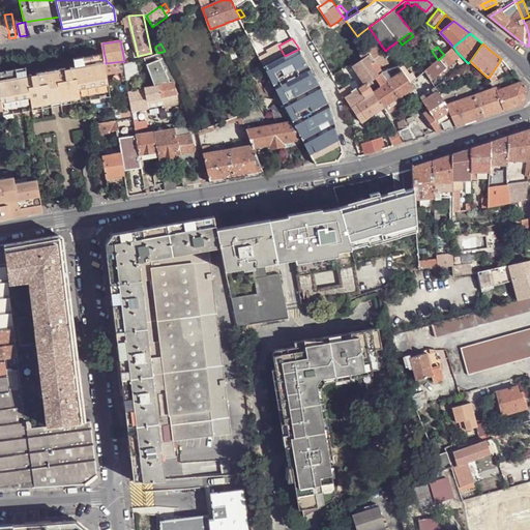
[(306,148),(316,165),(326,163),(334,162),(342,150),(330,110),(318,83),(299,49),(285,56),(265,66),(278,92),(285,104),(286,108),(289,113),(293,121),(302,140),(304,142),(306,148)]
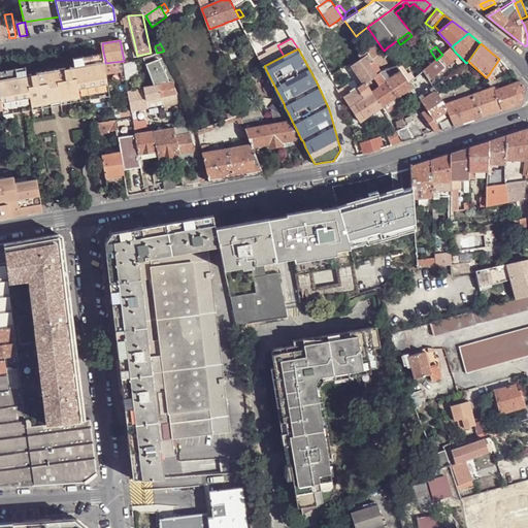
[(436,60),(423,71),(428,79),(457,57),(454,53),(450,48),(450,50),(442,55),(436,60)]
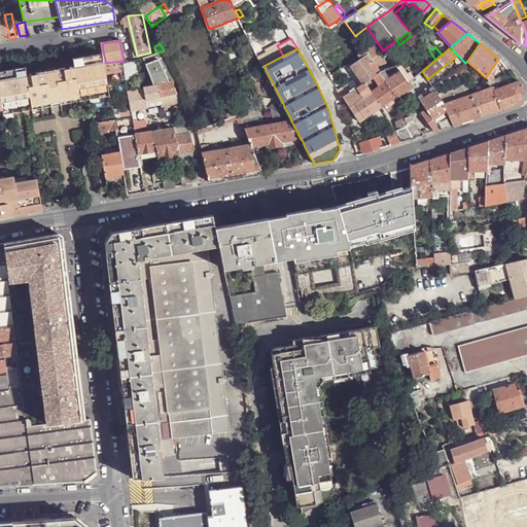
[(103,51),(74,57),(75,65),(105,60),(103,51)]
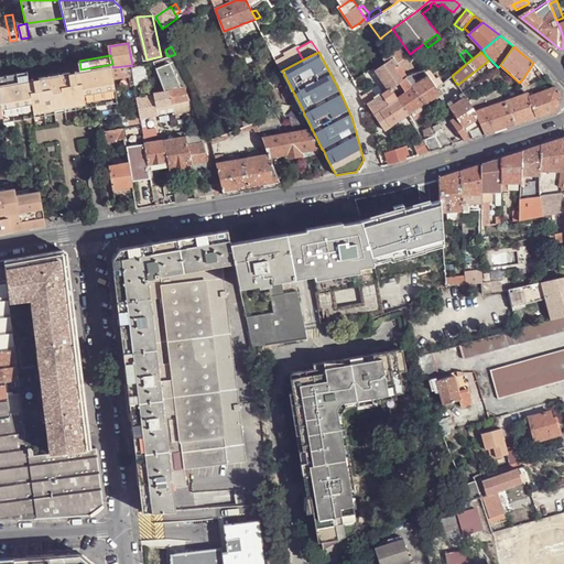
[(167,56),(153,63),(156,73),(160,79),(165,91),(170,90),(188,87),(173,55),(167,56)]
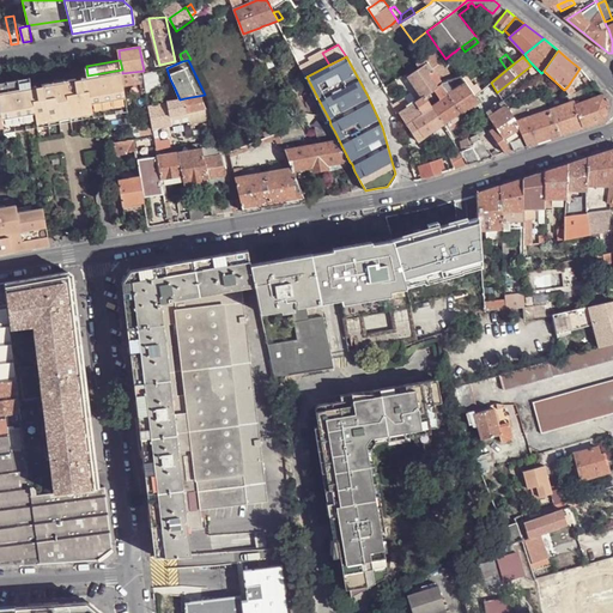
[(426,62),(422,65),(437,86),(442,84),(441,83),(449,80),(453,79),(442,61),(431,70),(426,62)]
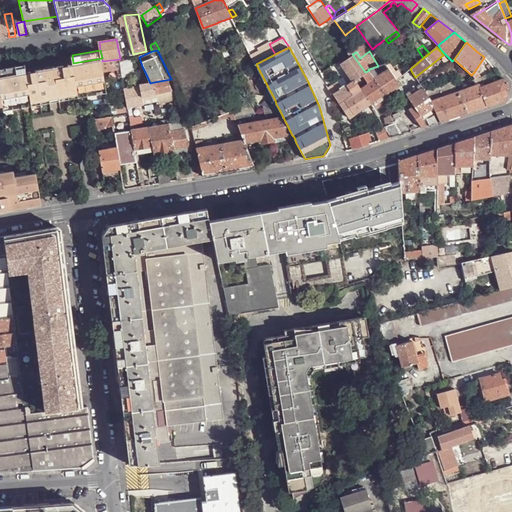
[(340,63),(353,81),(354,80),(362,74),(365,72),(352,54),(349,57),(340,63)]
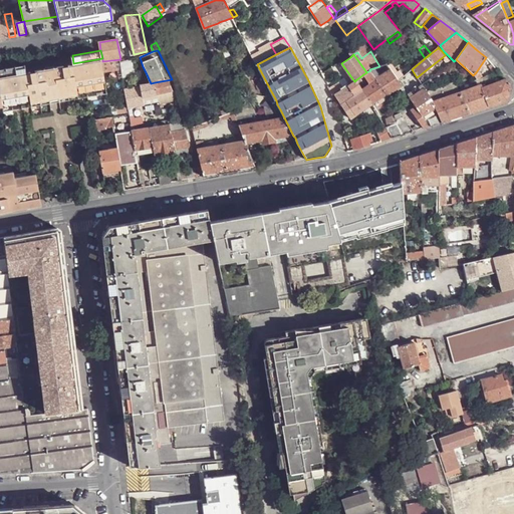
[(102,61),(102,58),(73,63),(69,64),(69,65),(63,66),(62,64),(37,69),(37,70),(30,71),(26,71),(0,75),(0,96),(2,105),(2,109),(12,107),(107,91),(102,61)]
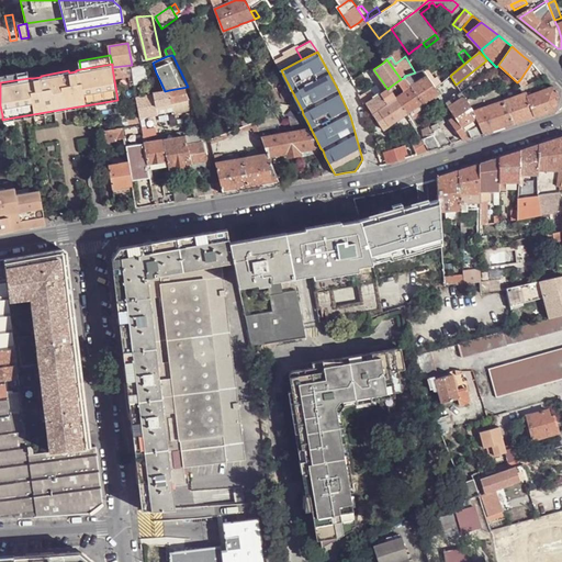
[(143,65),(132,68),(136,85),(148,81),(143,65)]
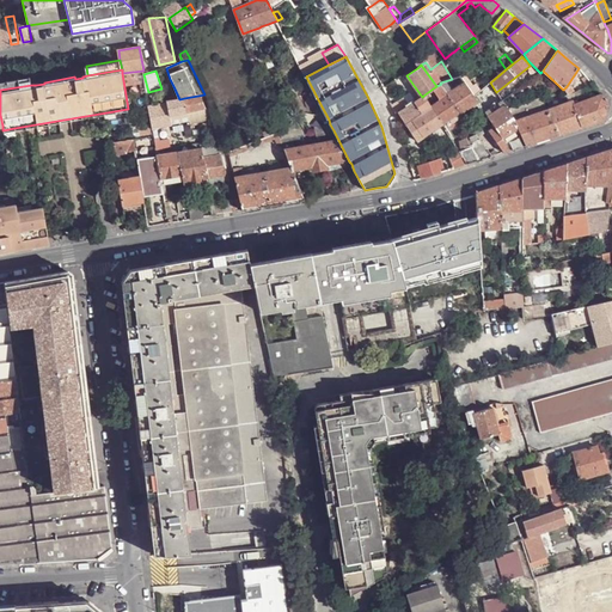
[(269,71),(258,75),(261,80),(271,77),(269,71)]
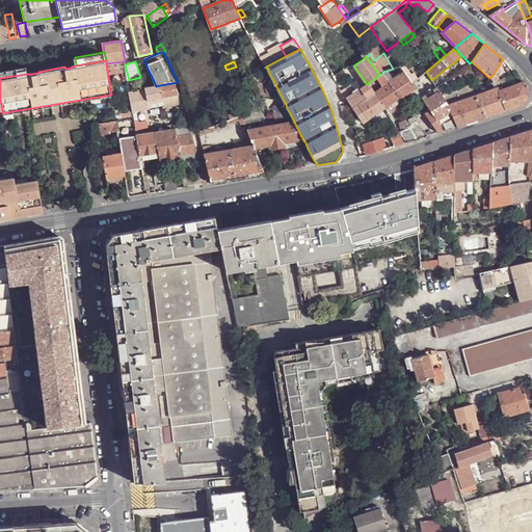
[(0,78),(27,74),(26,67),(0,71),(0,78)]
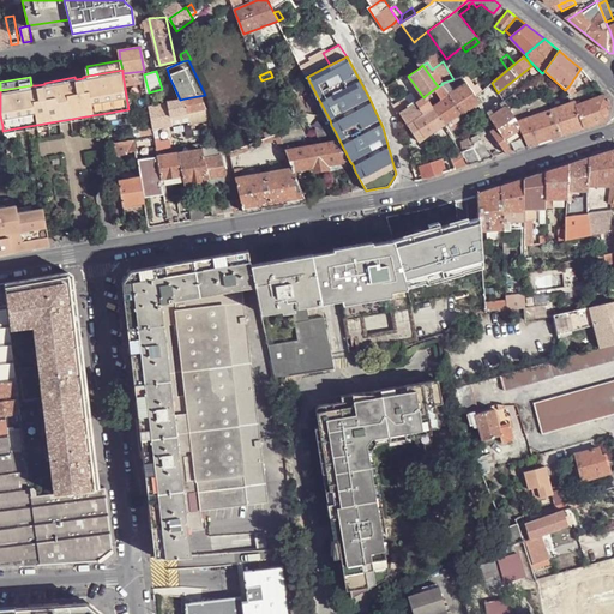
[(449,92),(455,89),(450,80),(441,83),(443,84),(449,92)]
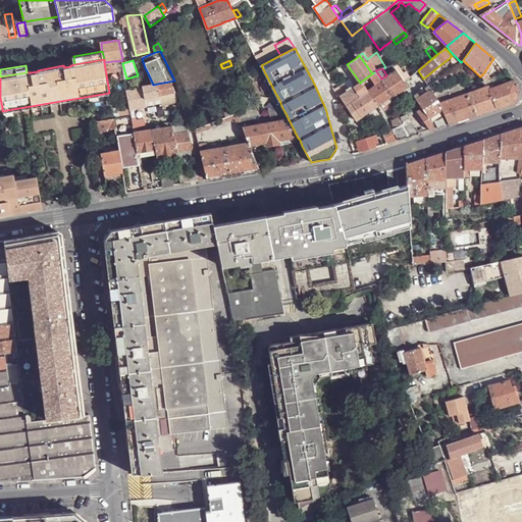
[(386,75),(381,79),(393,95),(407,86),(404,82),(401,76),(396,69),(386,75)]
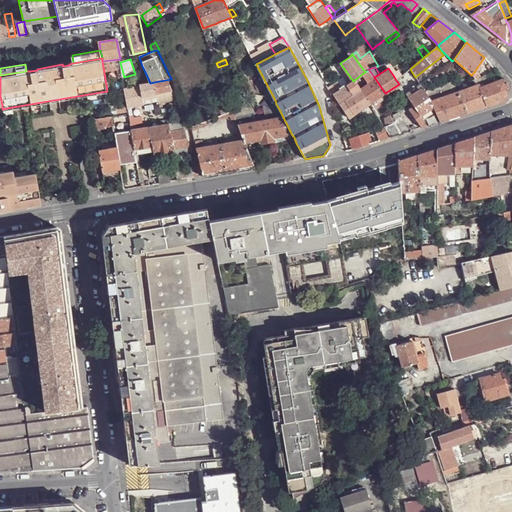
[(401,76),(396,80),(399,84),(405,93),(420,84),(415,77),(410,69),(401,76)]
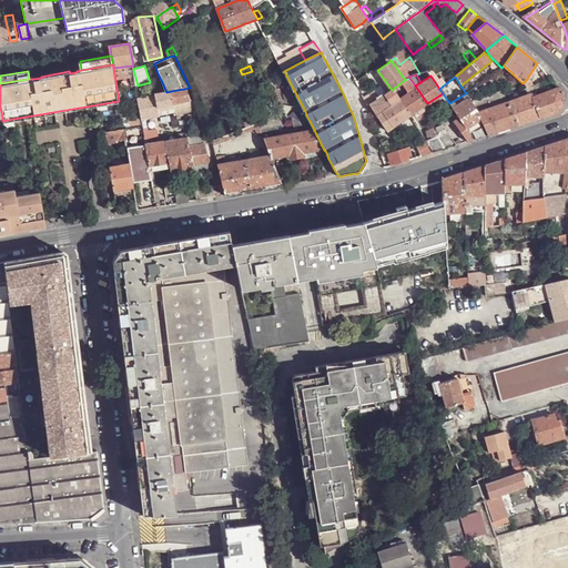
[(405,80),(402,82),(405,88),(408,92),(399,98),(401,100),(411,114),(425,105),(427,103),(415,85),(409,78),(405,80)]
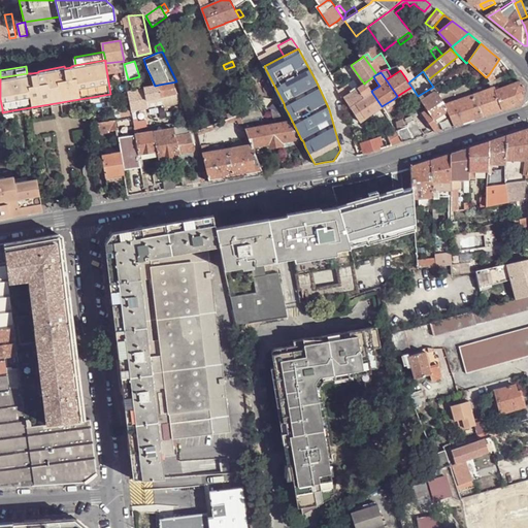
[(496,79),(490,83),(491,83),(493,87),(505,83),(502,76),(501,75),(496,79)]
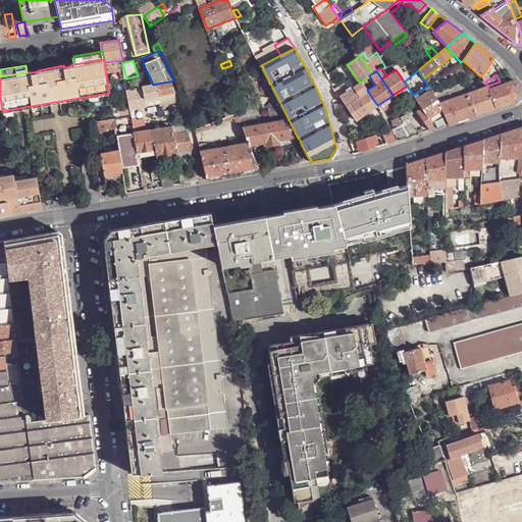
[(174,81),(157,84),(159,96),(160,96),(161,102),(162,106),(169,104),(185,101),(176,81),(174,81)]
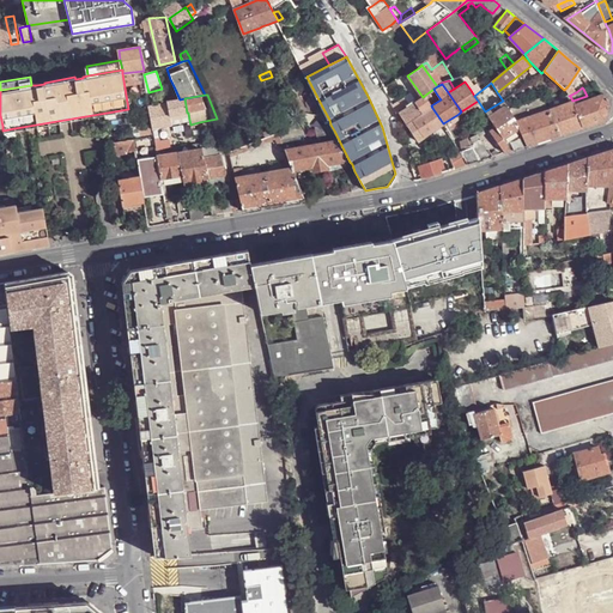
[(441,99),(437,95),(428,101),(431,105),(441,99)]
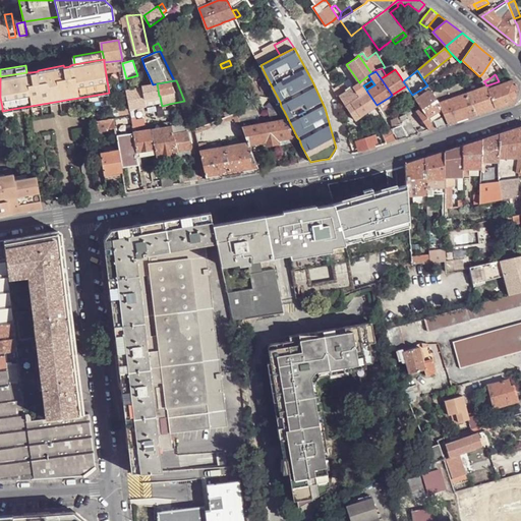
[(512,80),(488,88),(495,109),(505,105),(514,102),(519,88),(512,80)]
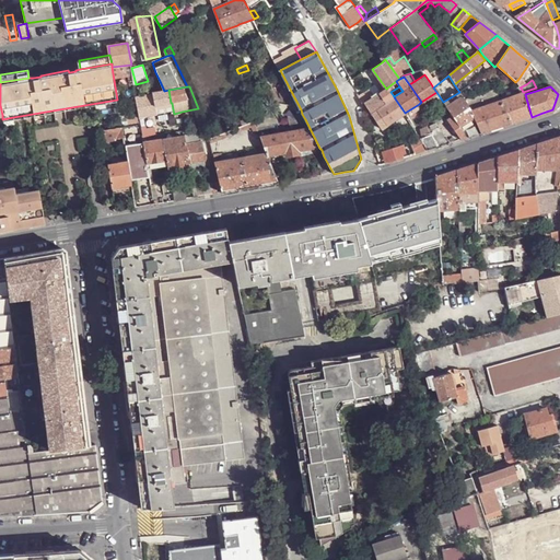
[(372,114),(395,98),(394,96),(391,92),(387,88),(386,89),(381,93),(380,93),(372,97),(374,102),(366,107),(372,114)]
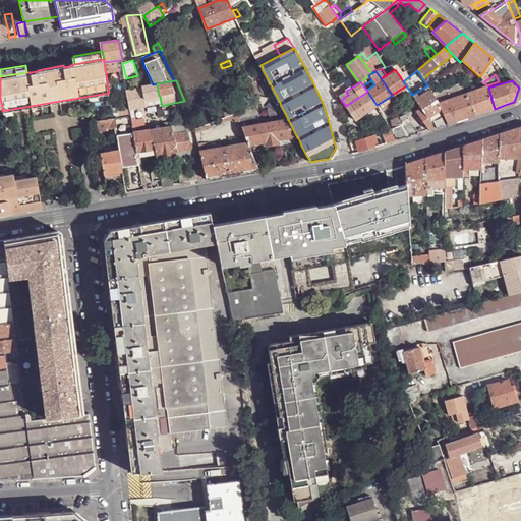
[(435,97),(463,87),(461,83),(461,82),(453,85),(431,93),(435,97)]
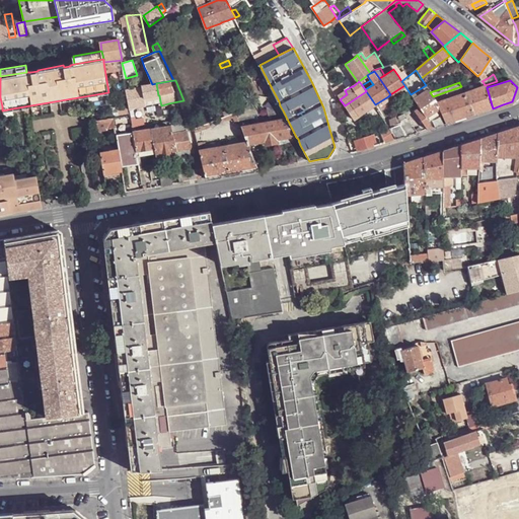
[(142,86),(142,87),(144,97),(158,95),(156,83),(152,84),(142,86)]
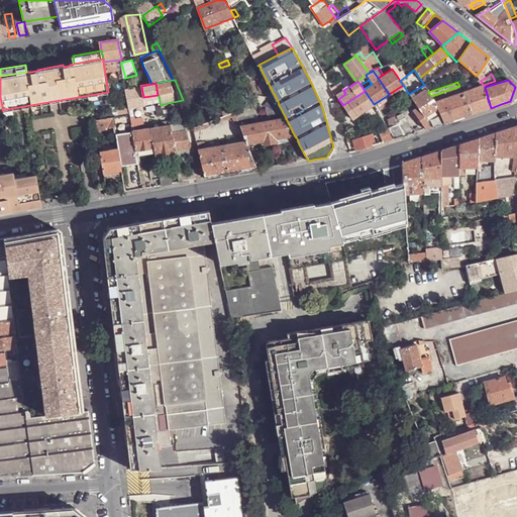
[(340,83),(335,86),(338,92),(344,88),(340,83)]
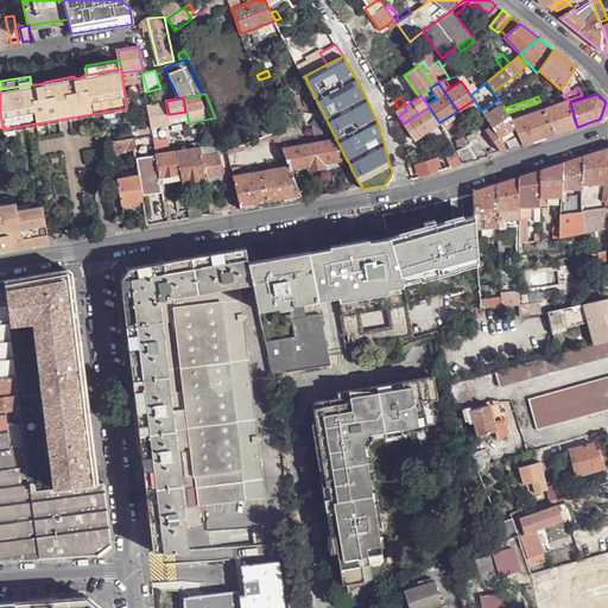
[(481,111),(485,115),(501,105),(499,100),(481,111)]
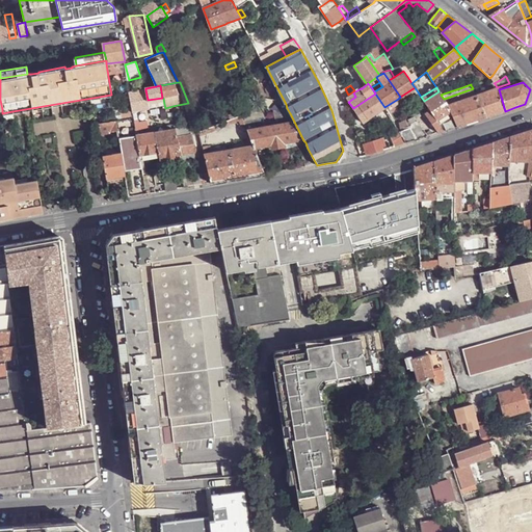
[(476,96),(486,116),(499,113),(505,111),(499,89),(497,87),(476,96)]
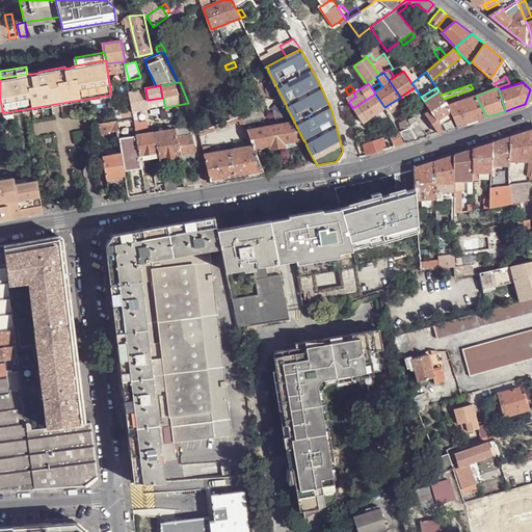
[(474,92),(473,88),(444,99),(448,105),(473,97),(472,94),(474,92)]
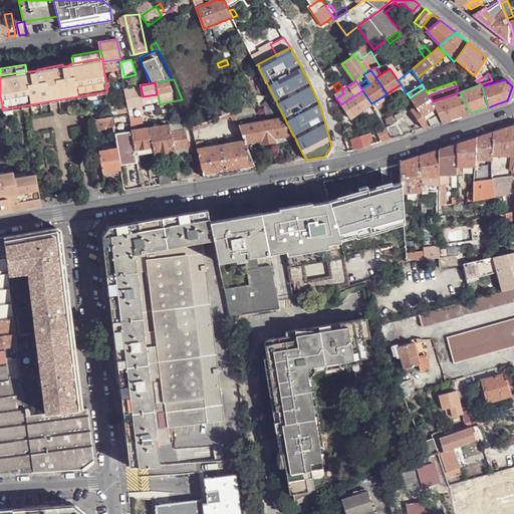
[(125,89),(129,107),(145,104),(143,96),(141,86),(125,89)]
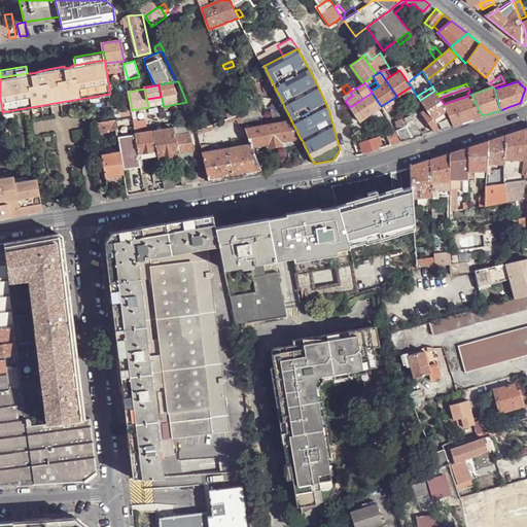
[(420,100),(426,109),(432,119),(447,111),(444,104),(440,98),(436,94),(434,91),(420,100)]
